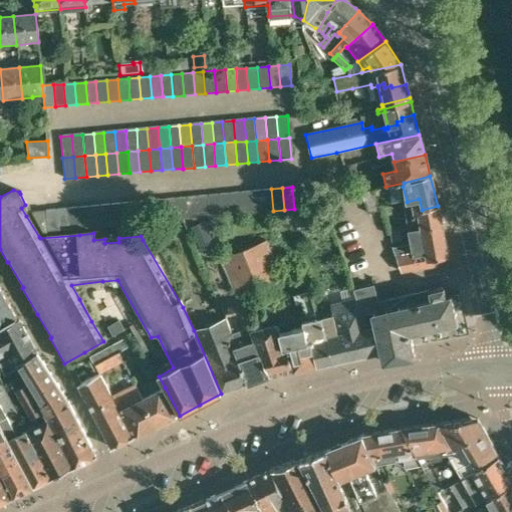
[(250,191),(252,213),(262,212),(260,190),(250,191)]
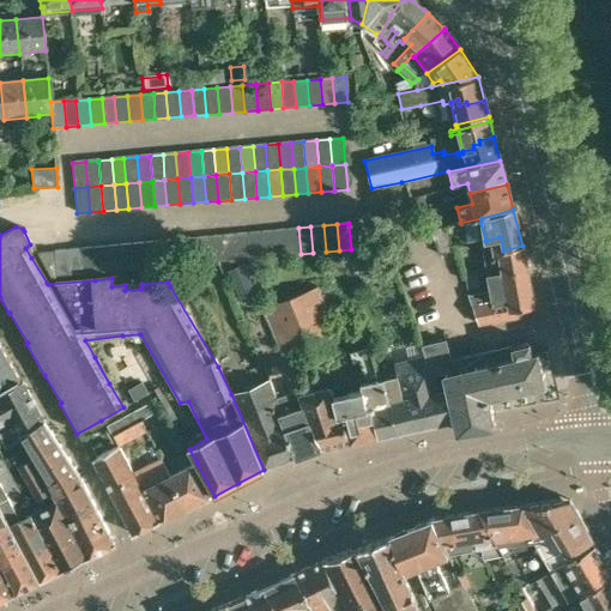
[(285,229),(288,255),(301,254),(298,228),(285,229)]
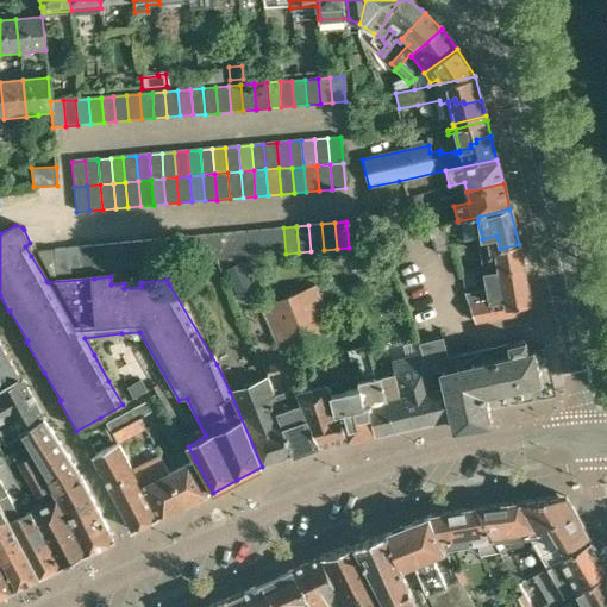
[(439,226),(427,230),(437,254),(446,250),(448,250),(439,226)]
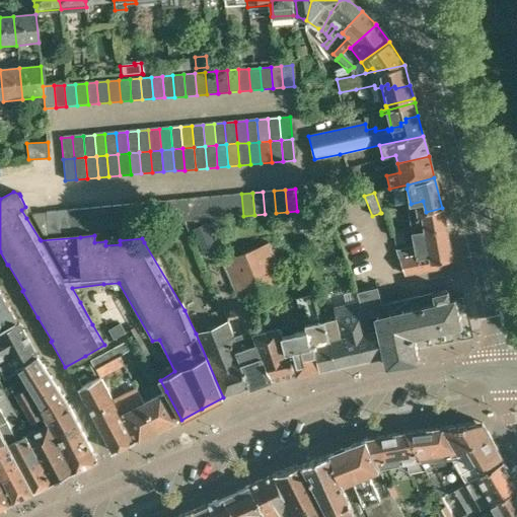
[(45,213),(43,194),(20,196),(25,207),(46,240),(48,239),(47,235),(45,213)]
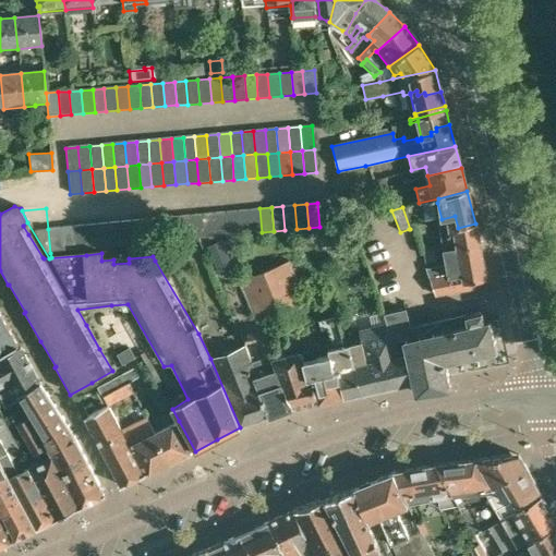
[(248,209),(250,233),(262,232),(260,208),(248,209)]
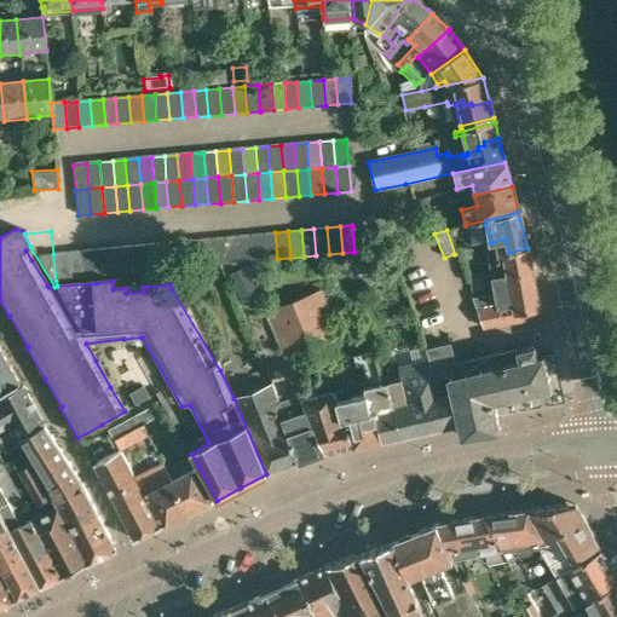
[(261,234),(264,260),(277,259),(275,232),(261,234)]
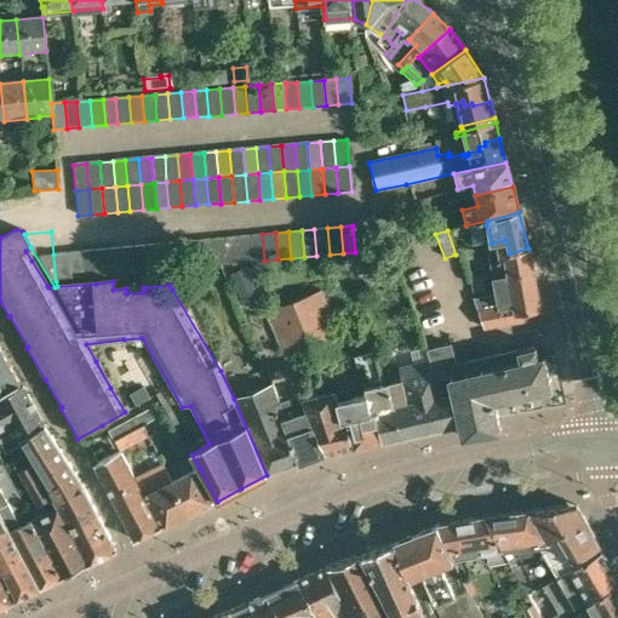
[(250,236),(252,262),(264,261),(262,234),(250,236)]
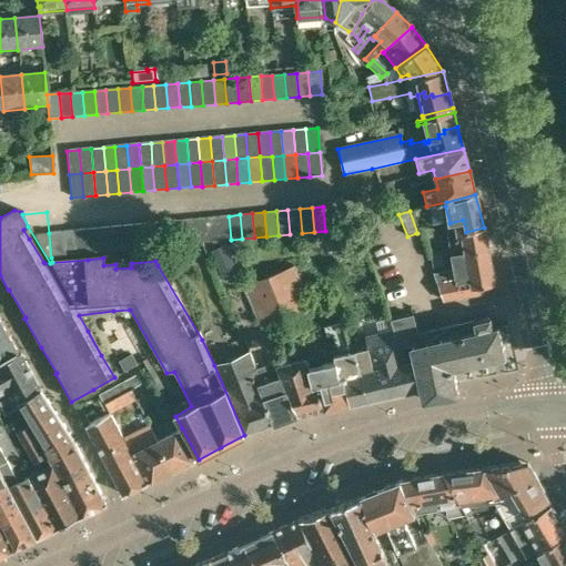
[(216,218),(219,241),(231,240),(229,216),(216,218)]
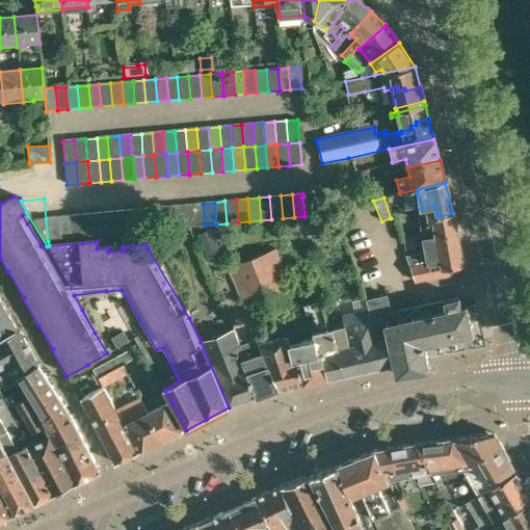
[(191,205),(193,227),(205,226),(203,204),(191,205)]
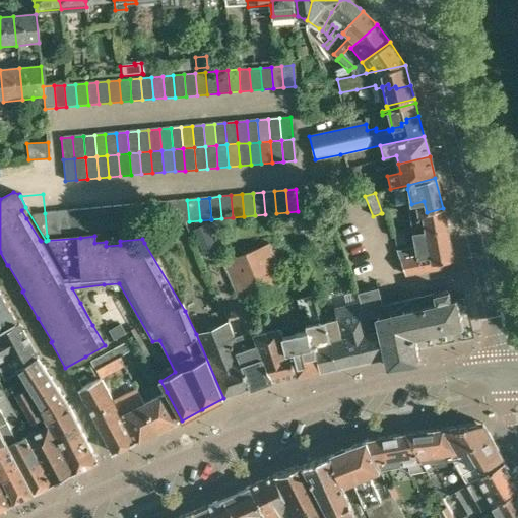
[(177,201),(179,222),(189,221),(187,200),(177,201)]
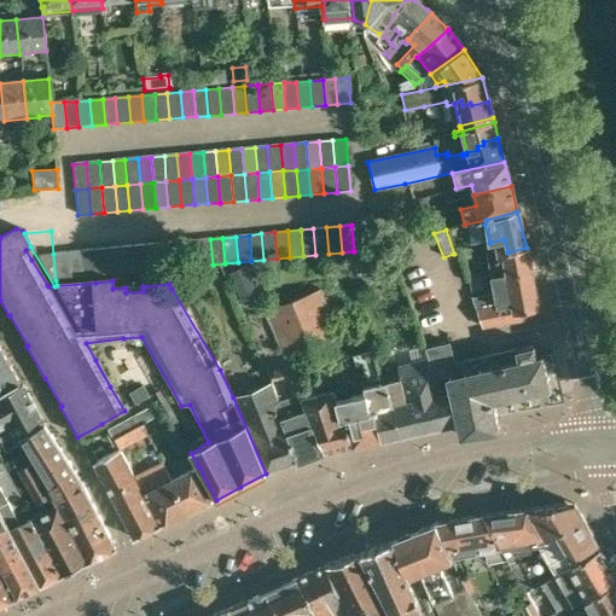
[(197,240),(199,266),(213,265),(210,239),(197,240)]
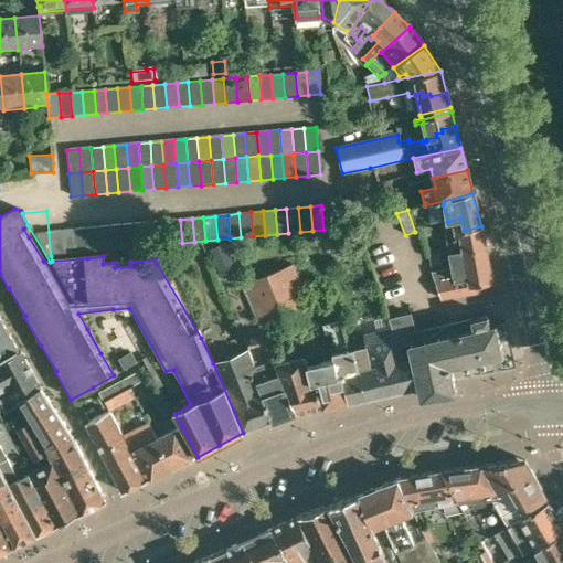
[(447,222),(442,223),(450,262),(487,253),(481,226),(464,231),(460,219),(447,222)]
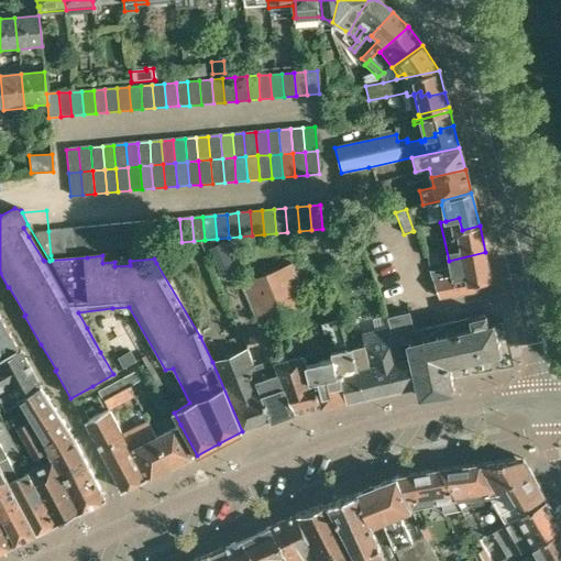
[(167,220),(169,243),(182,242),(179,219),(167,220)]
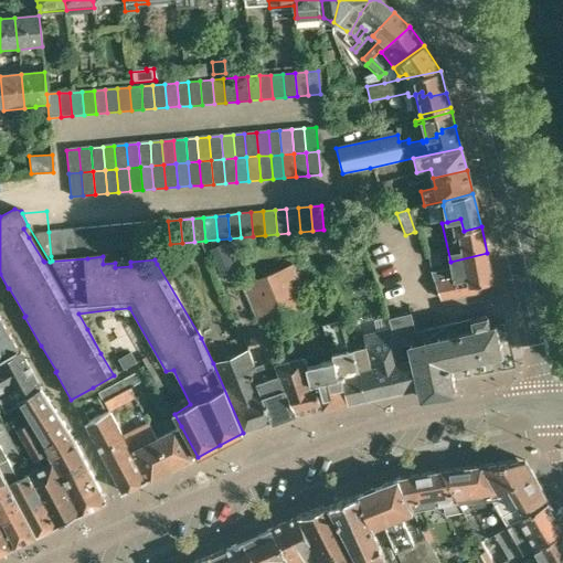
[(156,222),(158,245),(170,244),(168,221),(156,222)]
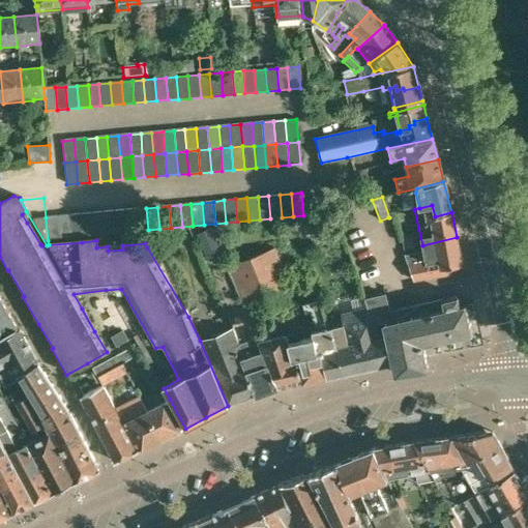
[(136,209),(138,231),(148,230),(146,208),(136,209)]
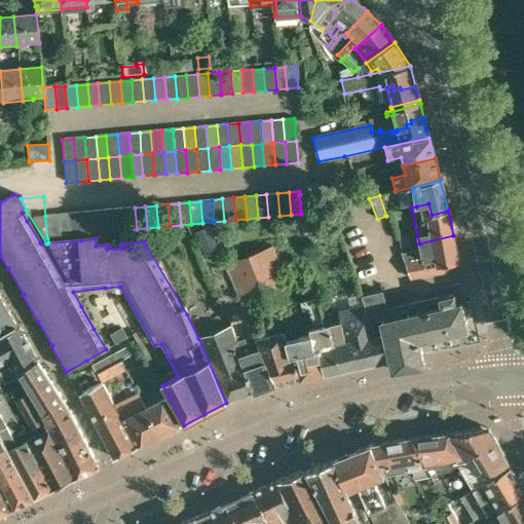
[(123,209),(125,230),(137,229),(135,208),(123,209)]
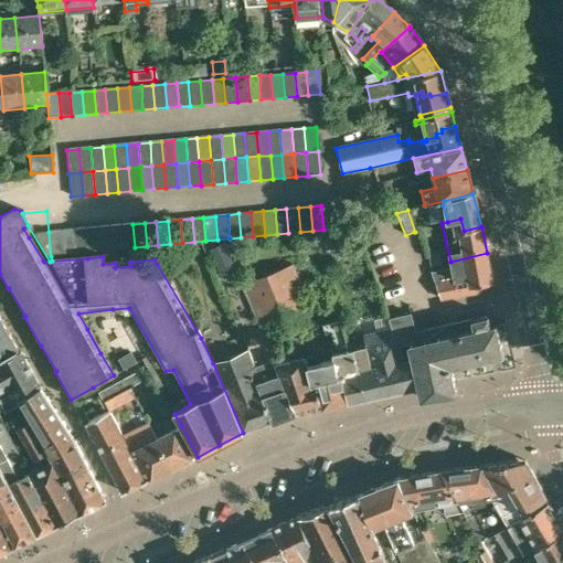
[(120,225),(123,248),(135,247),(133,224),(120,225)]
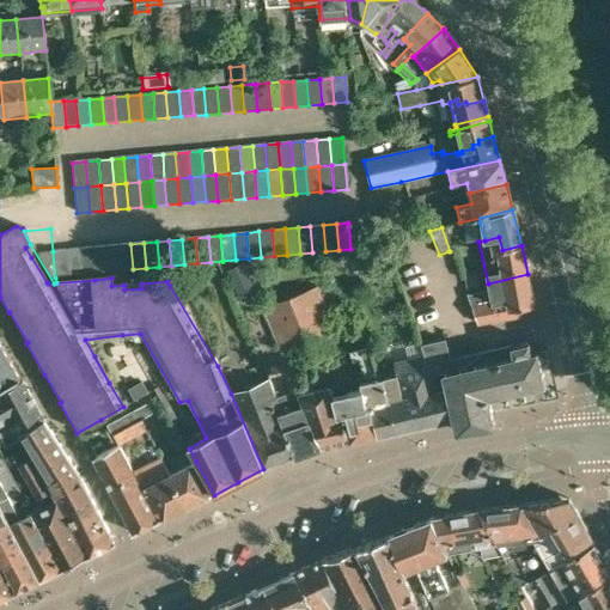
[(119,245),(121,270),(133,269),(130,244),(119,245)]
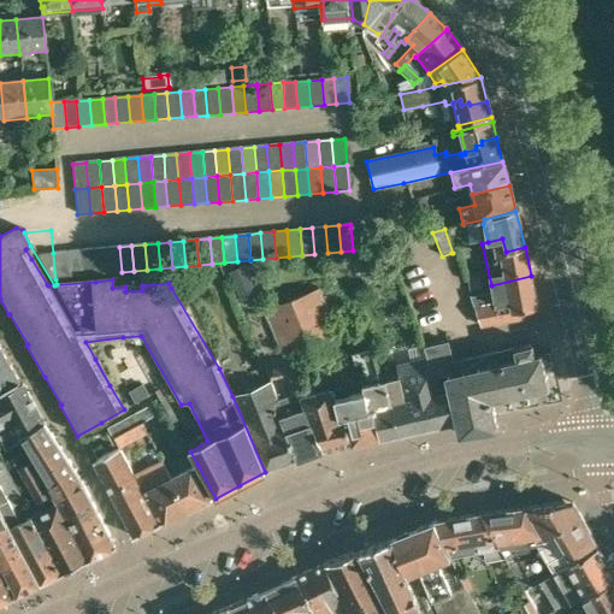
[(106,248),(108,273),(122,272),(119,247),(106,248)]
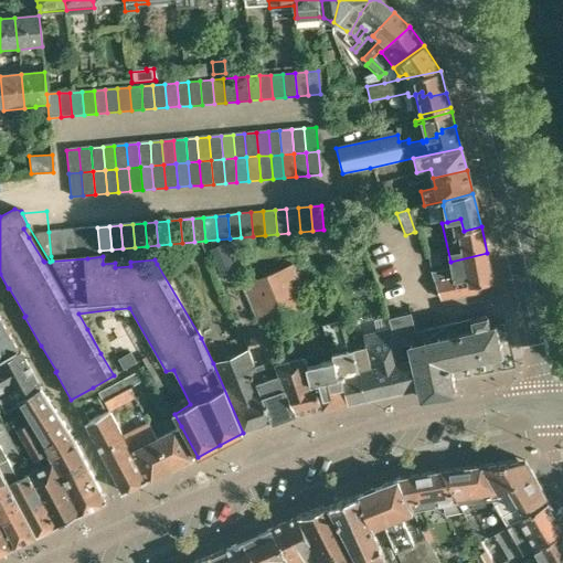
[(85,229),(87,252),(99,251),(97,227),(85,229)]
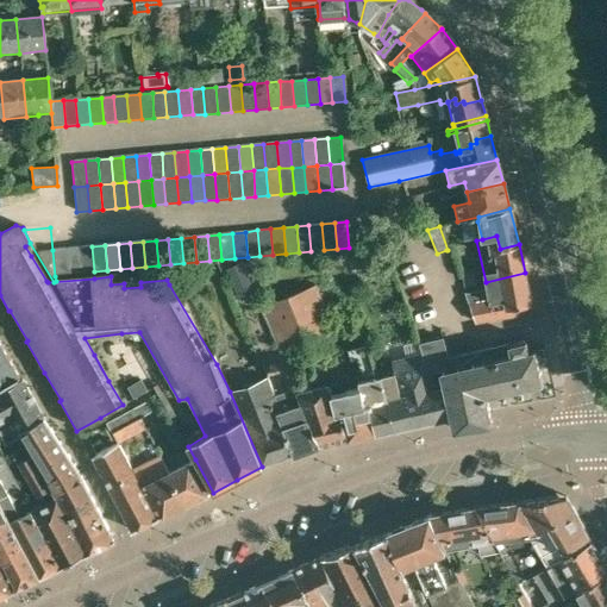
[(79,248),(81,273),(94,271),(92,246),(79,248)]
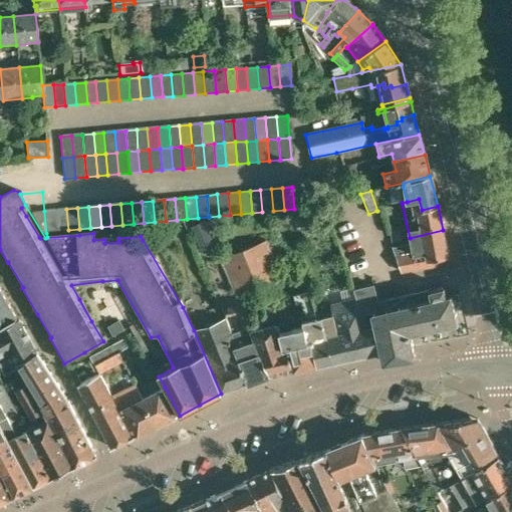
[(55,210),(57,232),(68,230),(66,209),(55,210)]
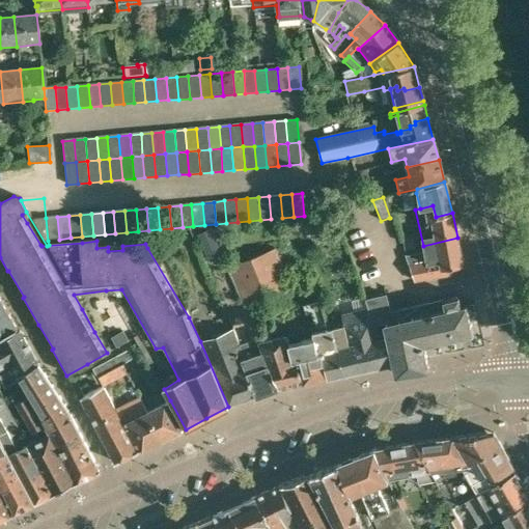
[(48,241),(59,240),(57,217),(46,218),(48,241)]
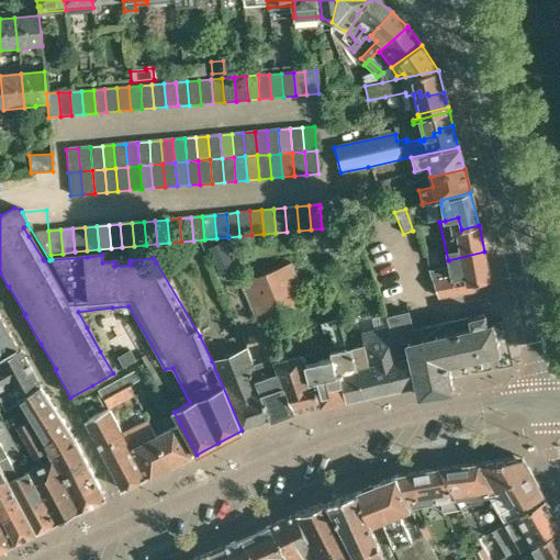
[(233,271),(222,245),(206,250),(217,278),(233,271)]
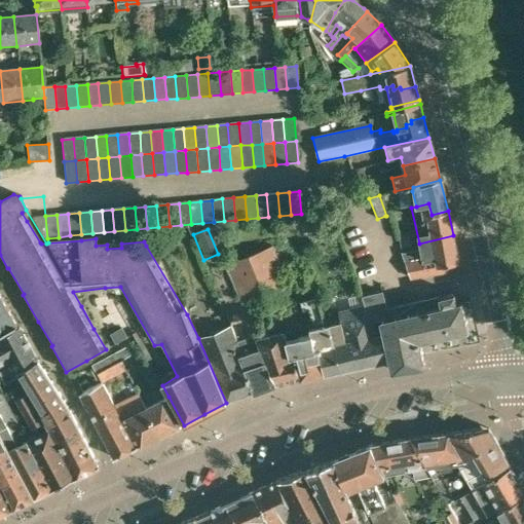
[(453,235),(419,244),(420,251),(403,254),(402,253),(400,253),(410,281),(447,272),(446,266),(458,263),(453,235)]
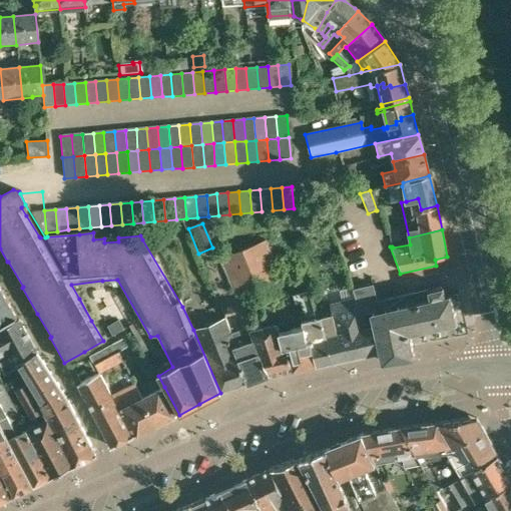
[(164,233),(154,237),(158,247),(168,243),(164,233)]
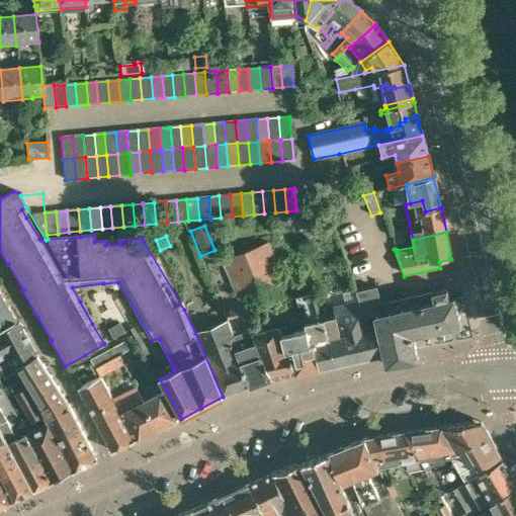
[(244,315),(287,297),(267,243),(221,261),(244,315)]
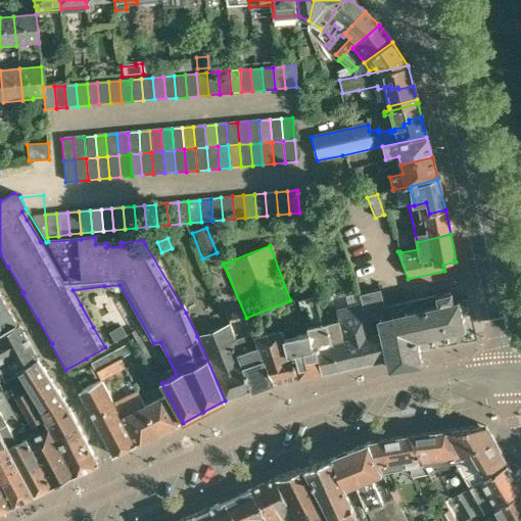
[(379,291),(361,295),(363,304),(369,324),(378,322),(386,359),(388,368),(390,376),(422,371),(421,362),(417,339),(422,338),(465,329),(459,300),(454,301),(452,292),(383,308),(379,291)]
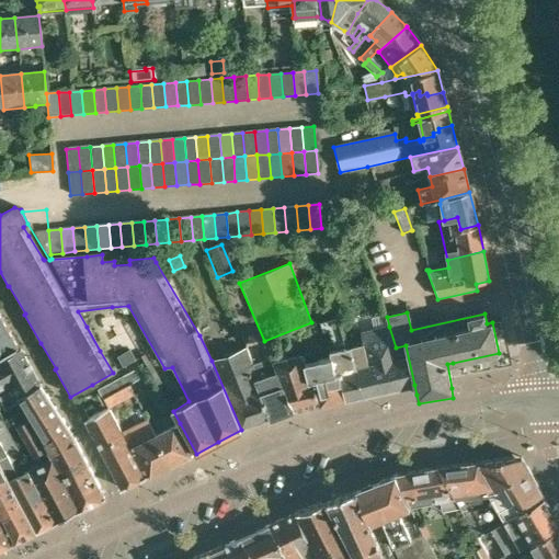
[(338,317),(319,321),(322,332),(329,330),(332,344),(334,344),(340,350),(329,352),(331,357),(337,375),(340,375),(345,400),(364,396),(354,356),(351,346),(345,348),(338,317)]
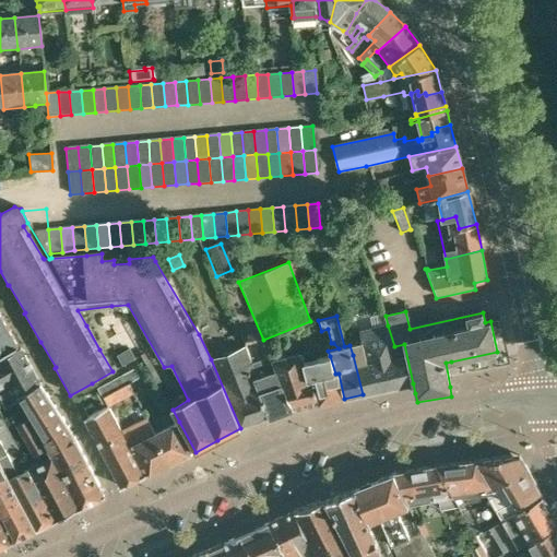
[(360,343),(350,345),(353,355),(363,394),(413,383),(404,344),(394,346),(388,326),(358,332),(360,343)]
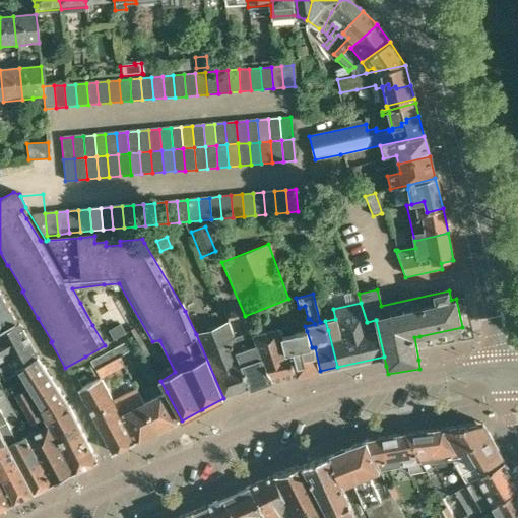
[(7,304),(0,308),(0,331),(17,322),(15,319),(7,304)]
